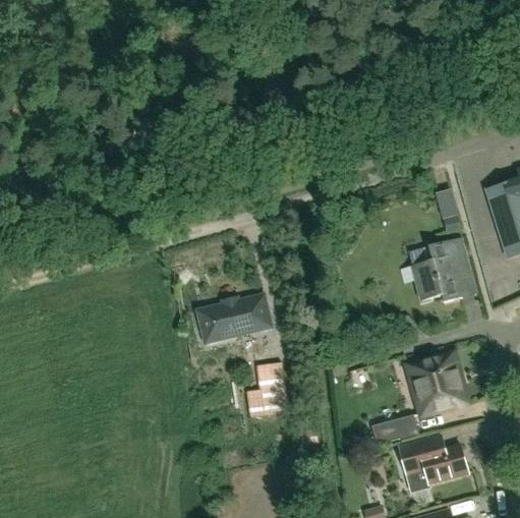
[(519,177),(486,188),(507,256),(519,252),(519,177)]
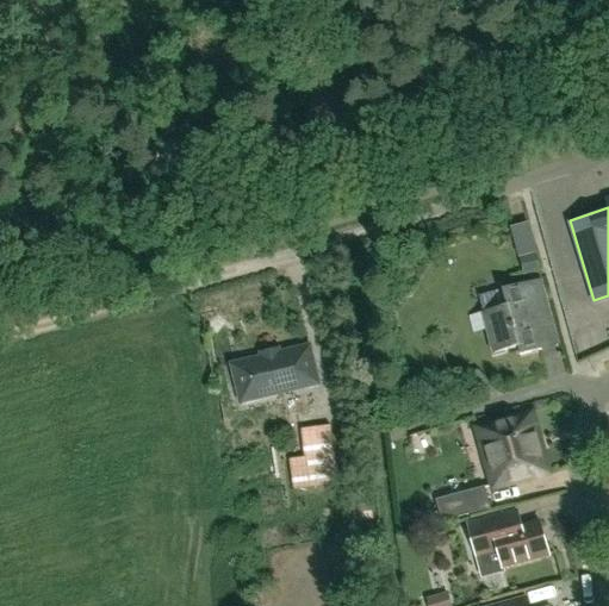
[(505,303),(482,310),(468,313),(472,331),(486,326),(493,350),(517,344),(520,353),(557,342),(539,276),(502,286),(505,303)]
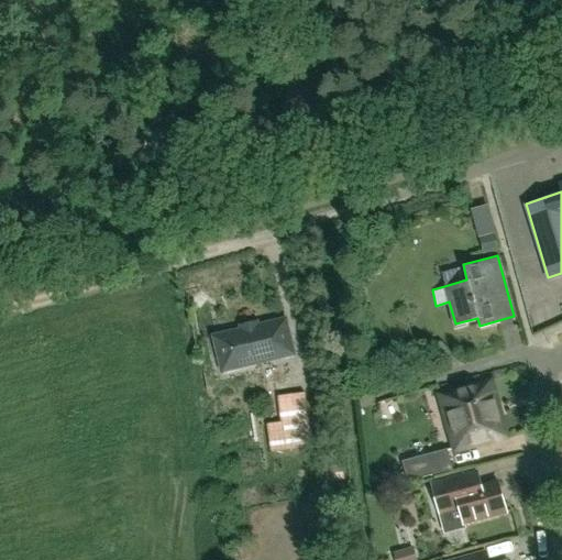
[(222,354),(293,333),(284,303),(260,310),(259,306),(211,320),(222,354)]
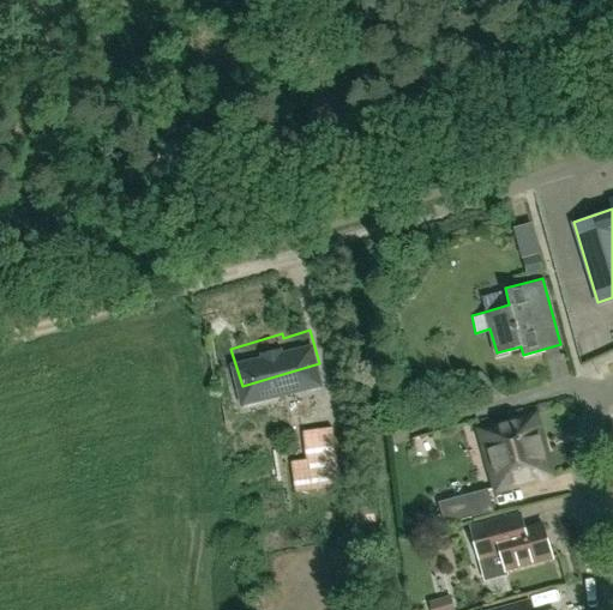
[(533,415),(480,429),(496,487),(548,472),(533,415)]
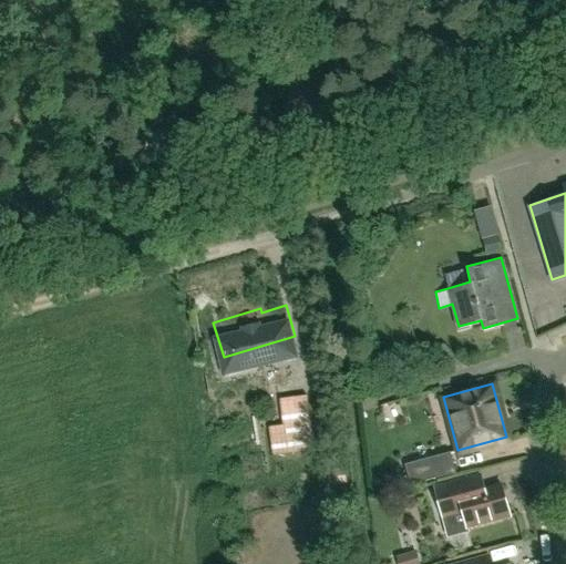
[(273,453),(314,448),(306,393),(279,397),(283,424),(269,426),(273,453)]
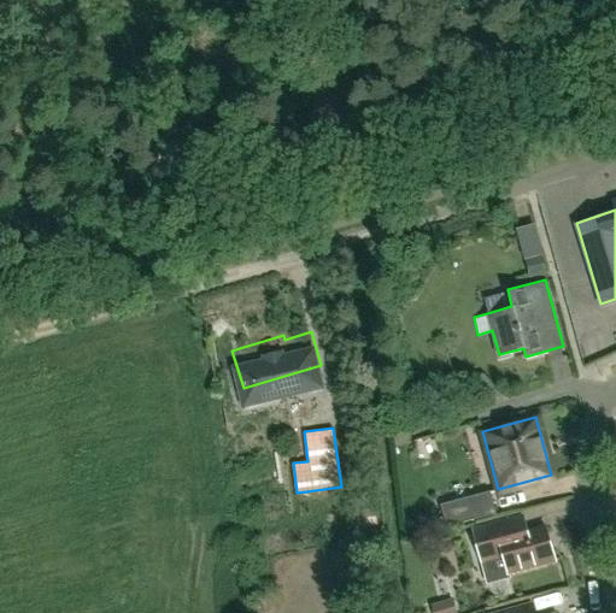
[(496,512),(490,489),(440,504),(446,525),(496,512)]
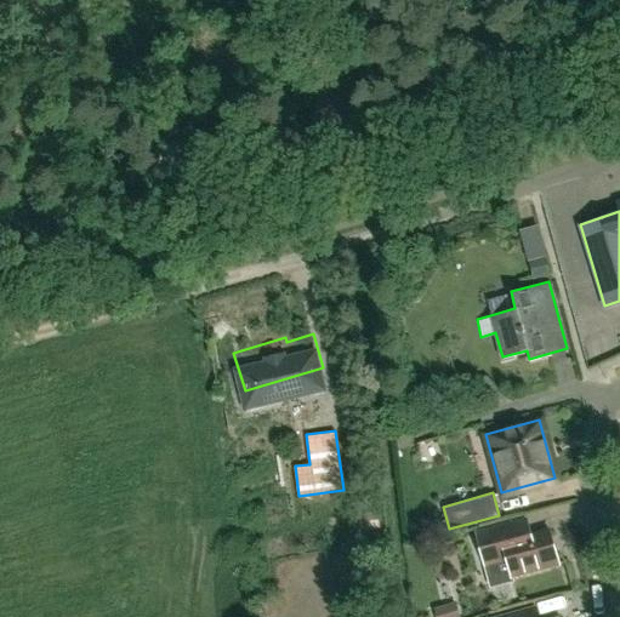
[(530,533),(525,518),(476,531),(484,564),(506,558),(511,575),(558,561),(549,529),(530,533)]
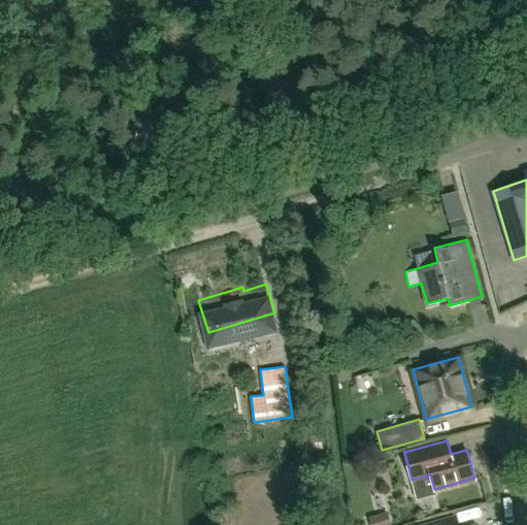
[(422,497),(425,507),(441,502),(438,492),(422,497)]
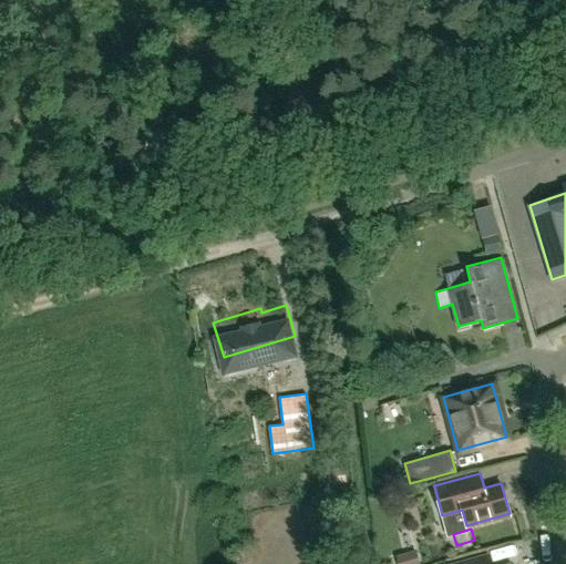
[(420,563),(415,549),(397,554),(399,563),(420,563)]
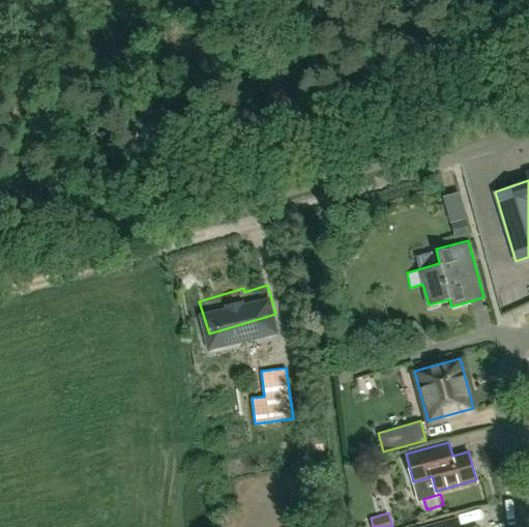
[(420,526),(477,526),(474,526),(459,526),(457,518),(420,526)]
